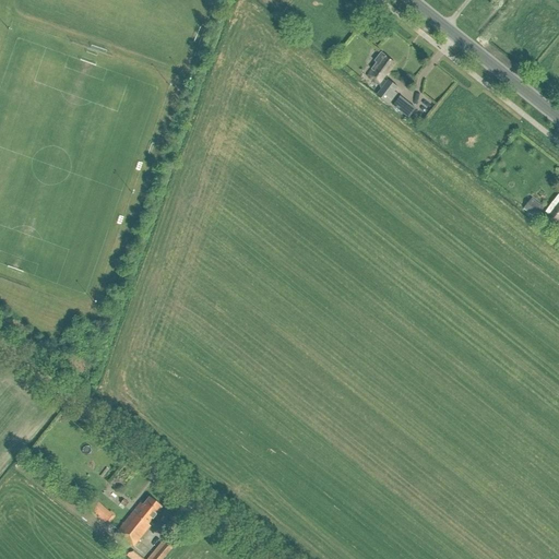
[(388,83),(383,79),(396,63),(382,52),(377,60),(378,62),(368,75),(379,84),(380,83),(381,87),(382,88),(377,95),(388,105),(391,100),(396,94),(397,93),(395,91),(399,87),(390,80),(388,83)]
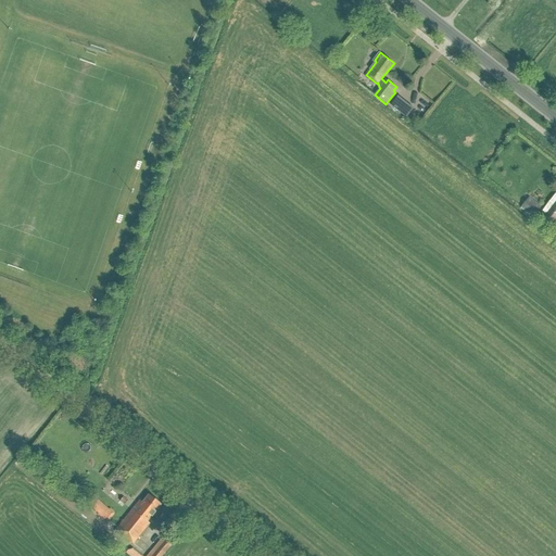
[(397,96),(390,105),(401,114),(408,104),(397,96)]
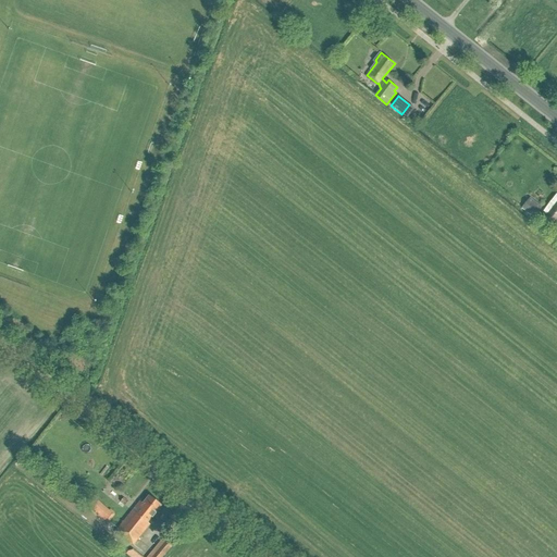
[(553,224),(556,219),(556,194),(541,215),(553,224)]
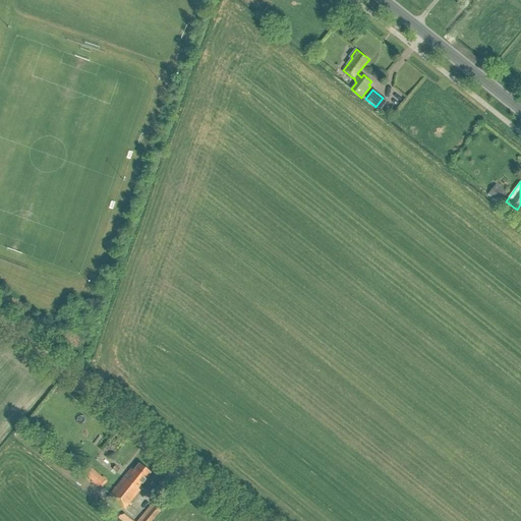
[(495,185),(487,194),(500,204),(507,194),(495,185)]
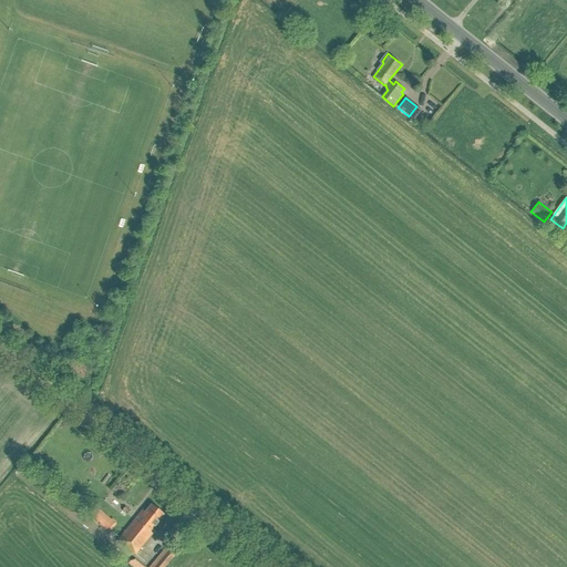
[(90,504),(86,507),(92,513),(95,508),(90,504)]
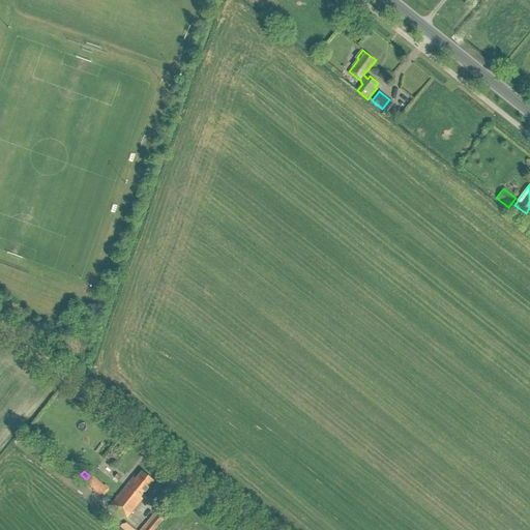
[(140,497),(152,480),(140,471),(135,478),(133,476),(109,506),(126,520),(142,499),(140,497)]
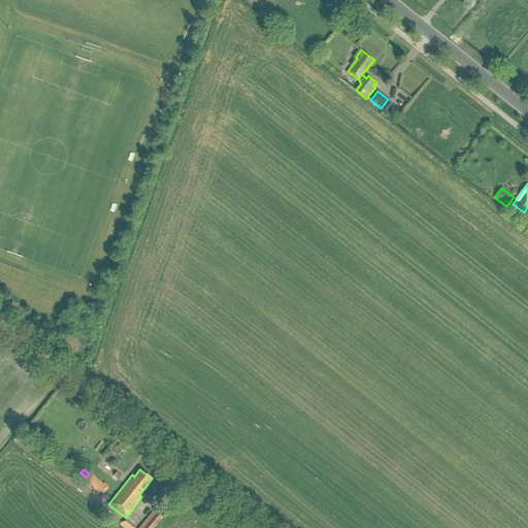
[(91,473),(85,481),(89,485),(96,477),(91,473)]
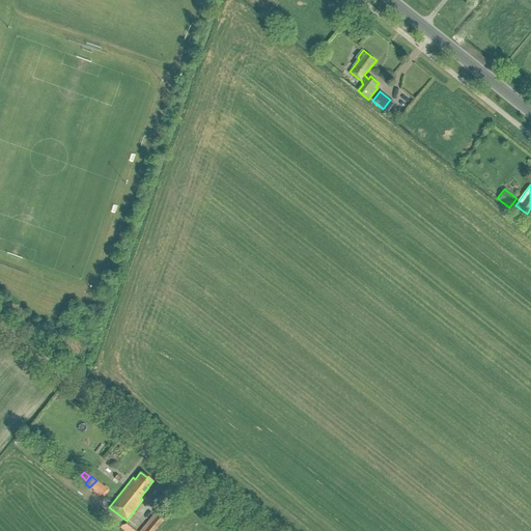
[(156,513),(140,530),(155,530),(164,521),(156,513)]
